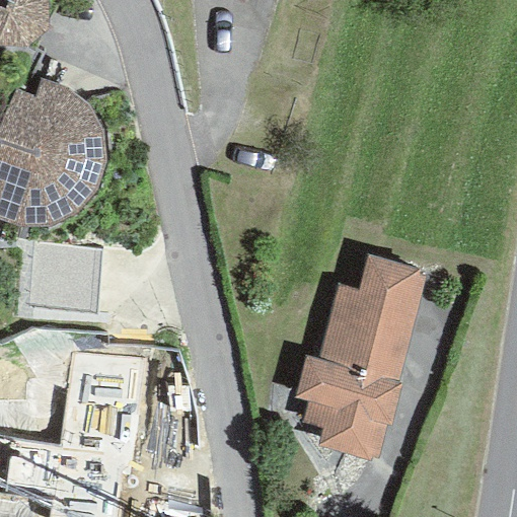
[(0,0),(0,45),(21,48),(46,31),(49,7),(44,0),(0,0)]
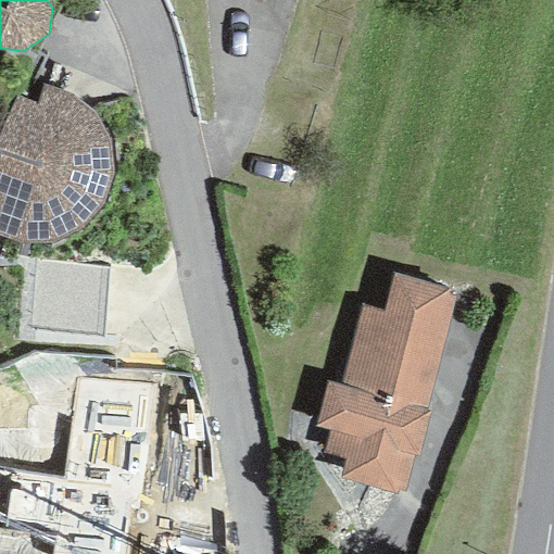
[(0,233),(20,241),(53,242),(84,227),(103,202),(114,173),(110,137),(95,111),(73,93),(43,83),(37,102),(16,93),(0,131),(0,233)]
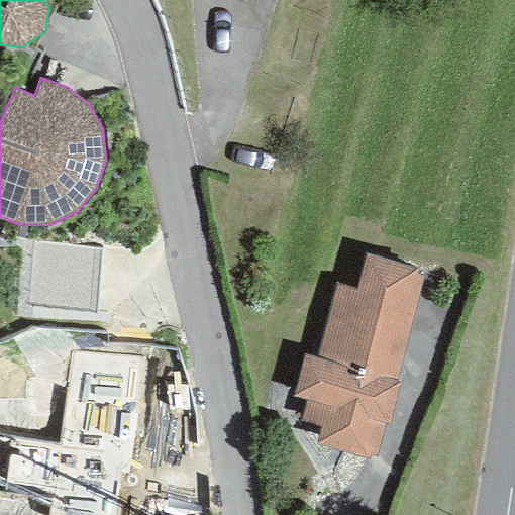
[(96,311),(102,246),(34,241),(30,304),(96,311)]
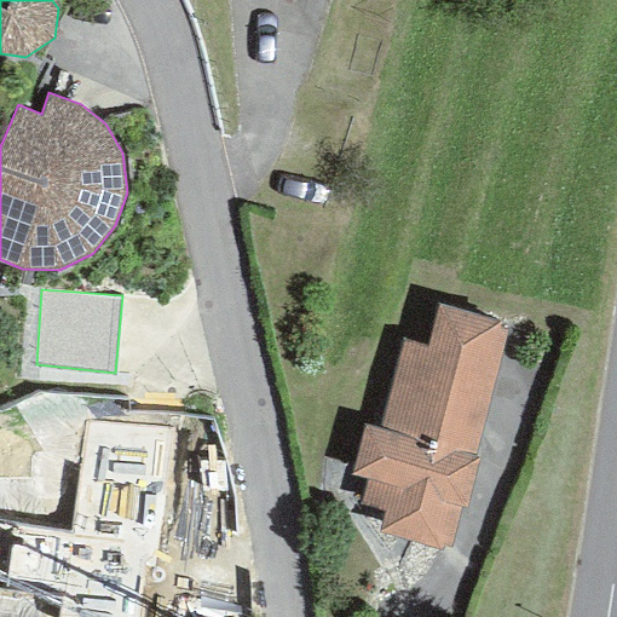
[(501,321),(440,303),(428,344),(405,336),(380,426),(365,424),(352,473),(368,478),(361,505),(385,509),(381,531),(442,549),(444,545),(450,546),(462,506),(467,507),(479,456),(474,455),(507,328),(499,327),(501,321)]
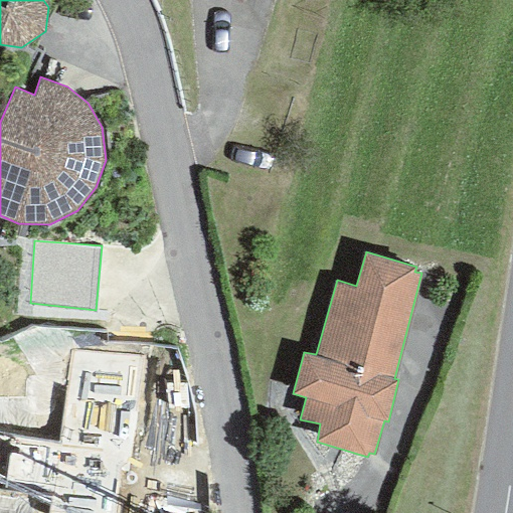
[(128,466),(144,357),(74,345),(59,439),(0,431),(0,486),(52,494),(48,512),(111,512),(118,464),(128,466)]
